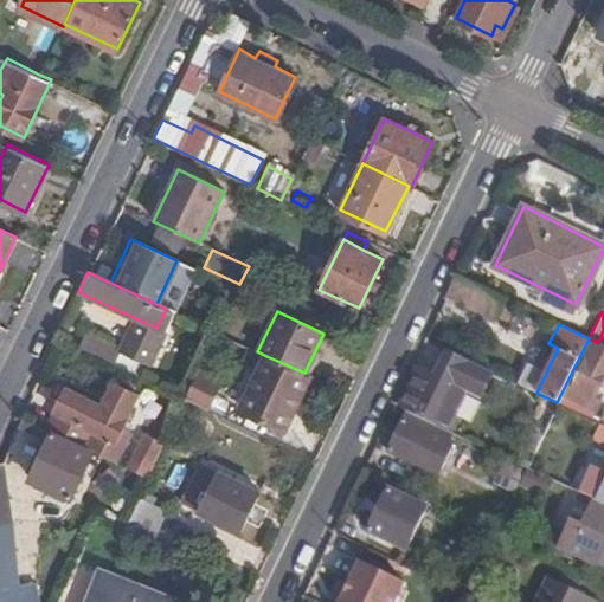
[(105,356),(114,341),(84,327),(77,342),(105,356)]
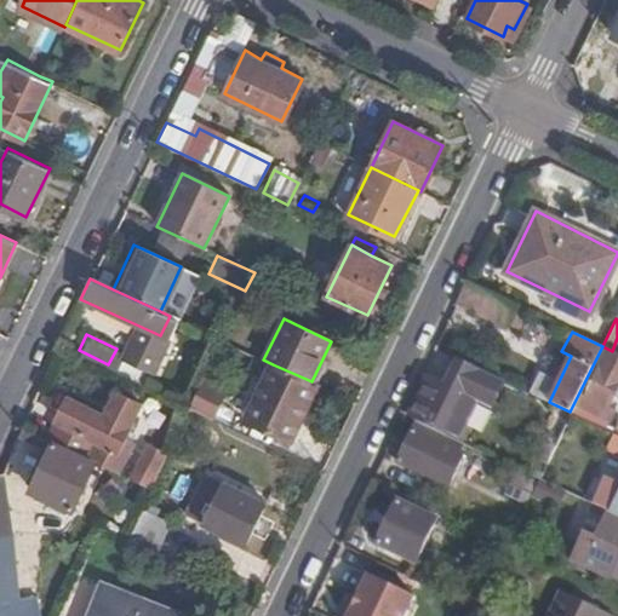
[(250,353),(223,340),(219,349),(246,362),(250,353)]
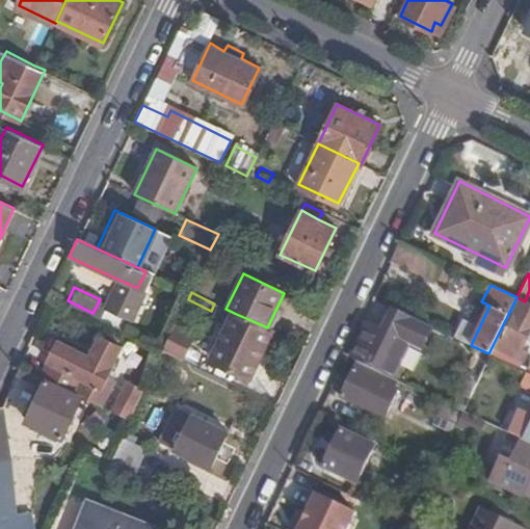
[(529,303),(525,301),(521,299),(508,324),(504,322),(488,353),(519,368),(527,349),(521,346),(529,326),(529,303)]
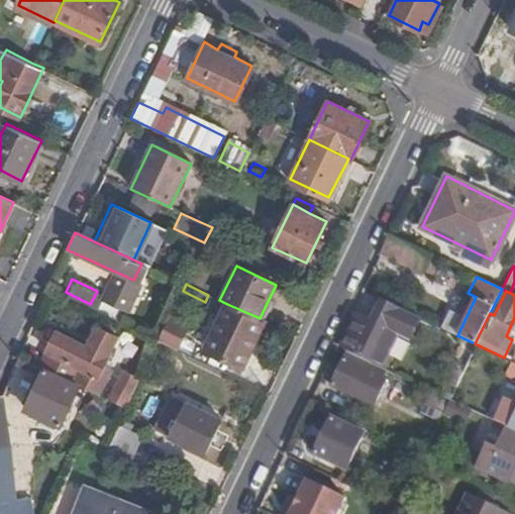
[(408,310),(383,299),(373,320),(396,332),(408,310)]
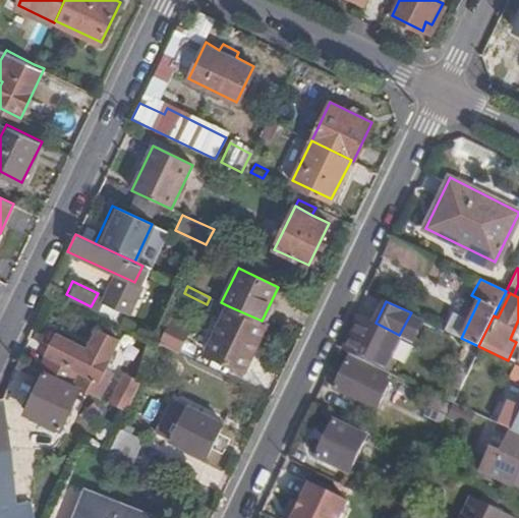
[(262,321),(229,306),(207,351),(243,369),(267,324),(262,321)]
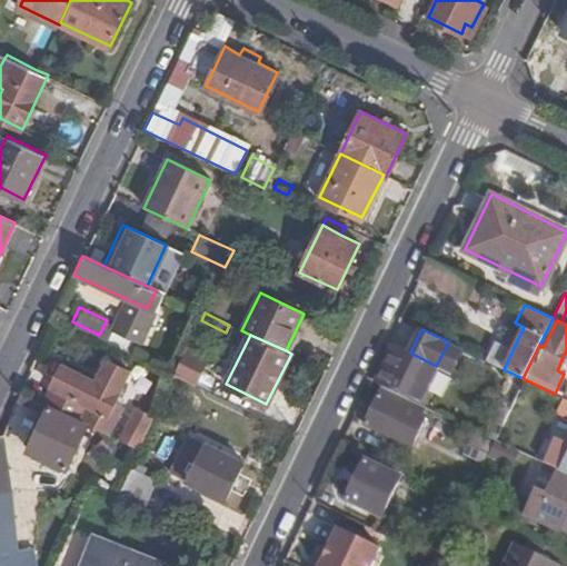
[(408,397),(410,399),(416,389),(424,393),(436,366),(410,353),(406,357),(391,348),(377,381),(383,385),(408,397)]
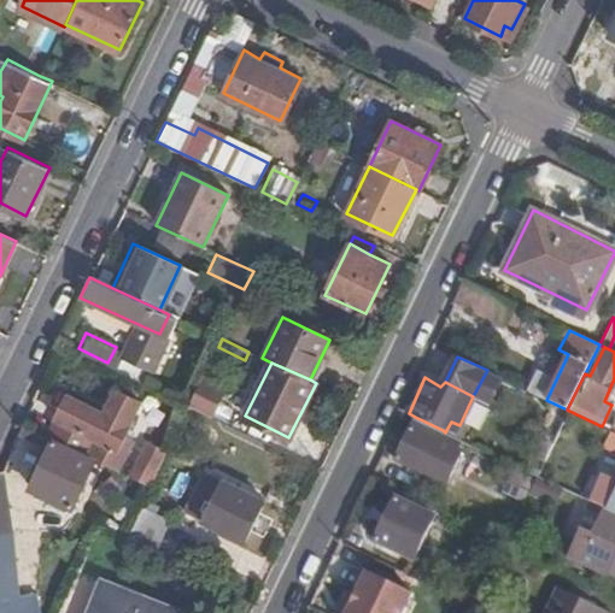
[(226,392),(201,379),(189,406),(214,418),(226,392)]
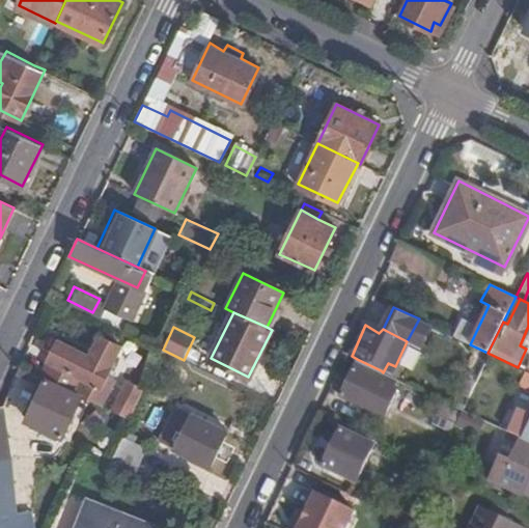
[(49,360),(40,377),(45,379),(74,392),(77,385),(92,392),(114,344),(93,334),(84,353),(56,339),(47,359),(49,360)]
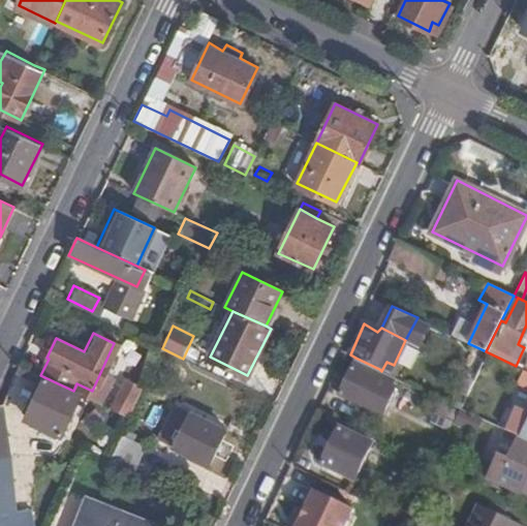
[(394,376),(379,369),(355,358),(339,393),(381,413),(393,389),(389,388),(394,376)]
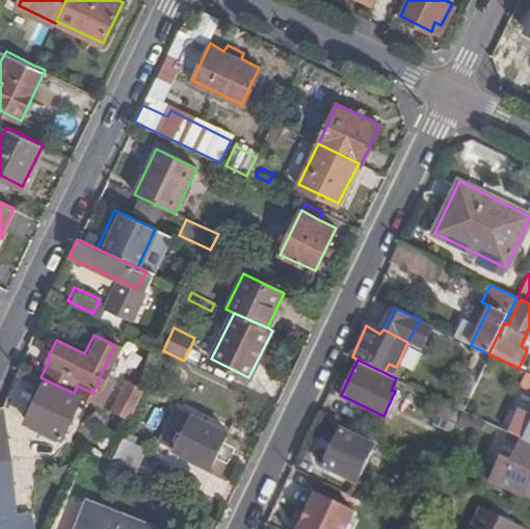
[(529,389),(529,373),(526,372),(519,384),(529,389)]
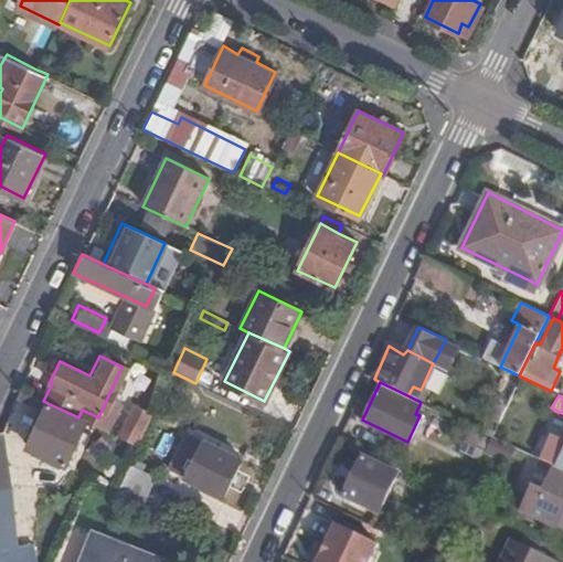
[(480,432),(490,436),(506,404),(496,400),(480,432)]
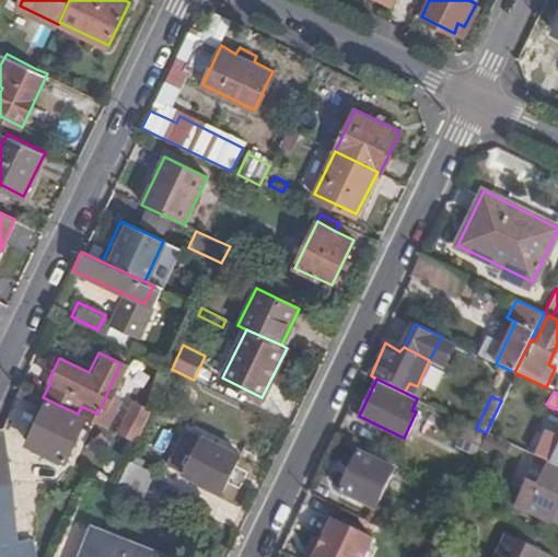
[(78,414),(47,399),(26,443),(64,462),(85,417),(78,414)]
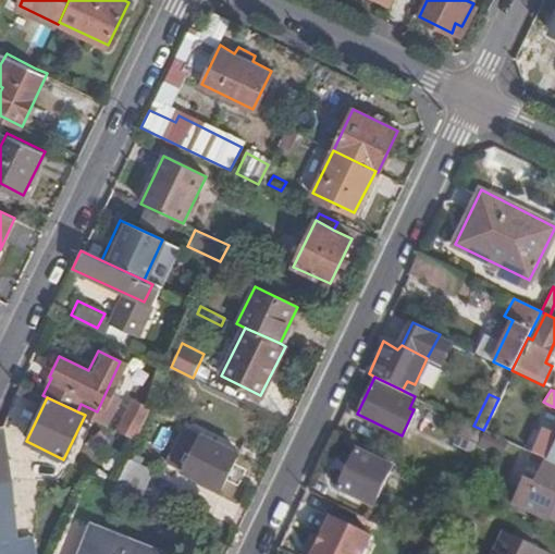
[(135,439),(142,427),(127,418),(120,432),(135,439)]
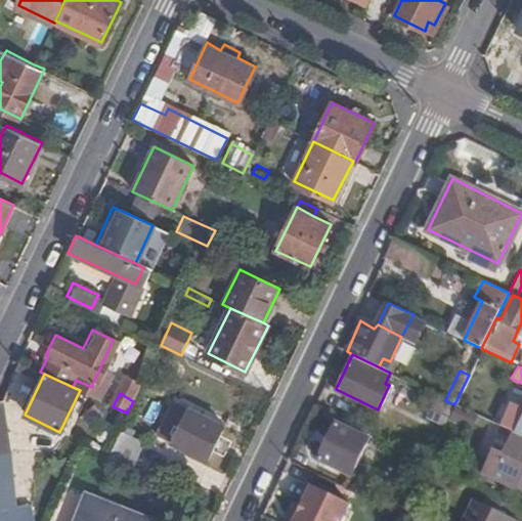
[(20,520),(1,398),(0,398),(0,520),(20,520)]
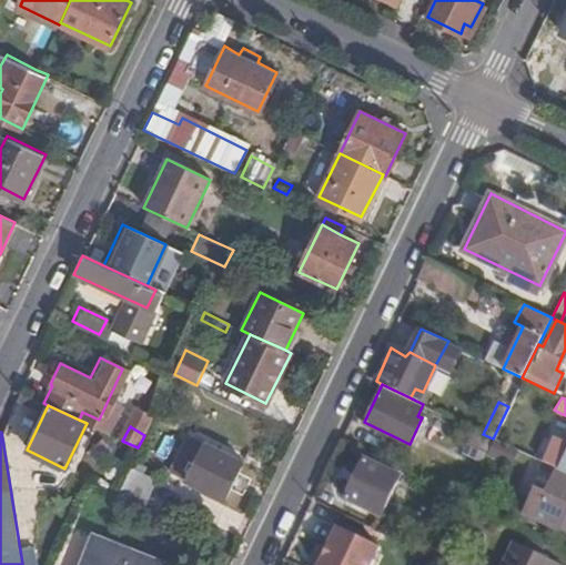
[(224,497),(242,462),(204,442),(187,480),(224,497)]
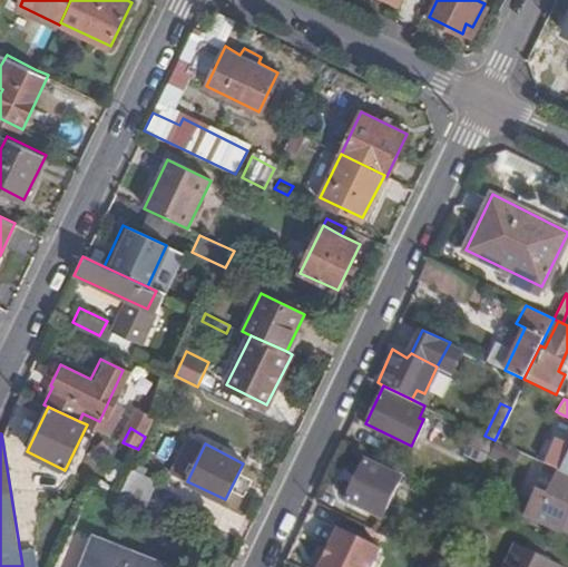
[(381,516),(400,476),(368,460),(348,499),(381,516)]
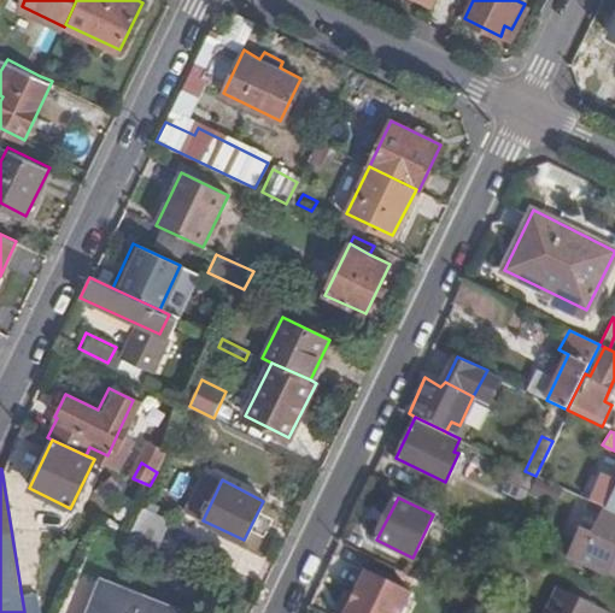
[(169,519),(141,506),(124,541),(151,555),(169,519)]
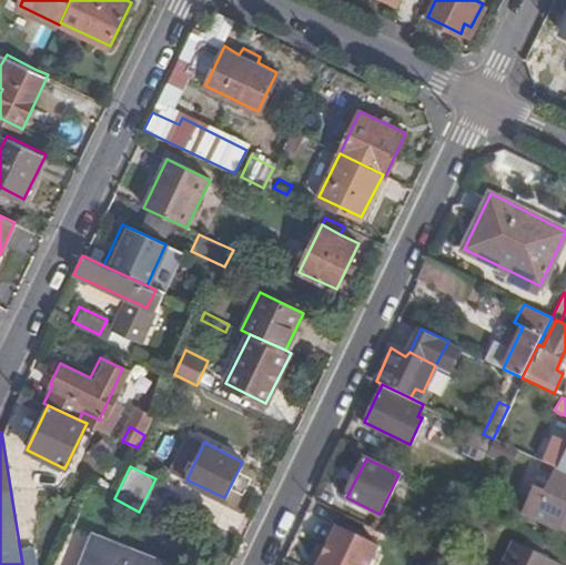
[(565,474),(558,471),(553,480),(544,475),(525,513),(557,528),(565,512),(565,474)]
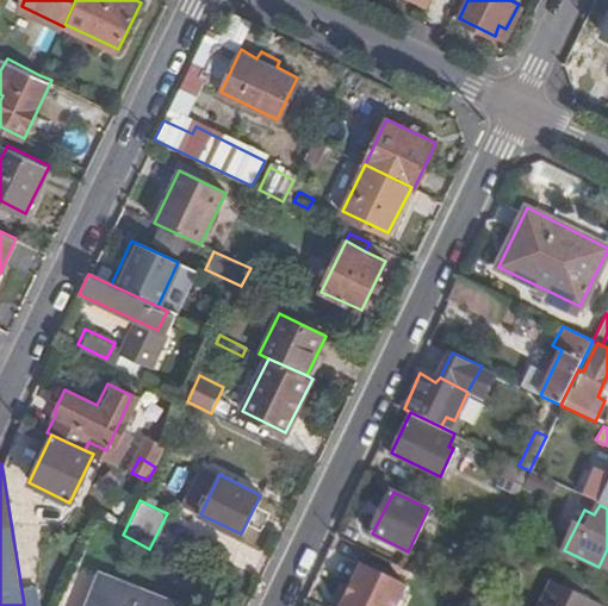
[(341,605),(397,605),(408,585),(363,563),(341,605)]
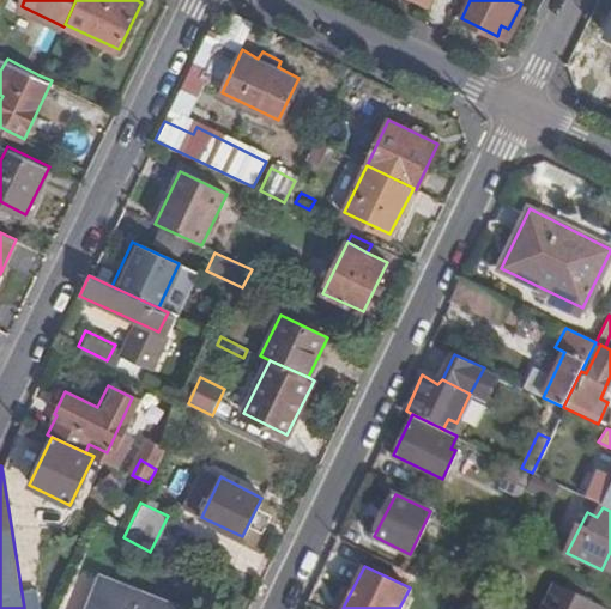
[(176,608),(177,607),(103,579),(90,608),(176,608)]
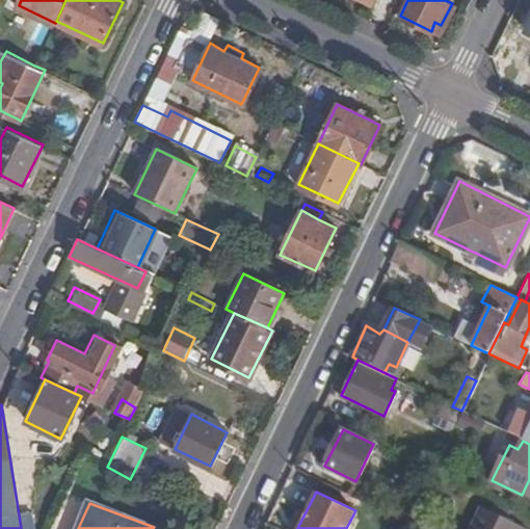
[(468,528),(521,528),(523,528),(478,507),(468,528)]
